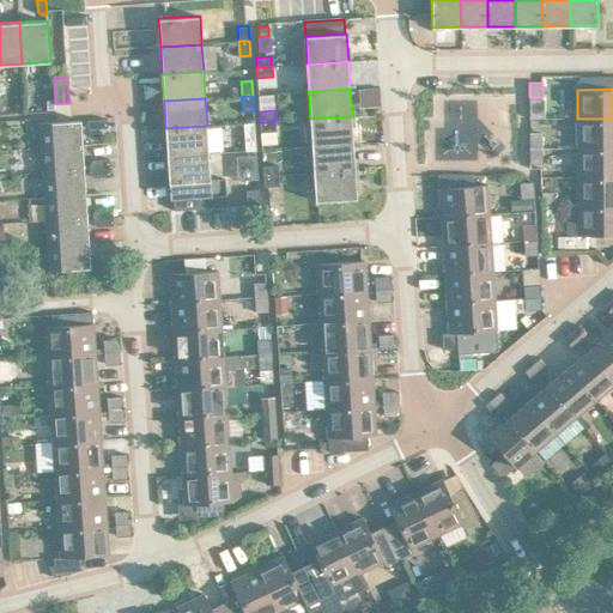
[(310,119),(313,146),(353,144),(352,116),(310,119)]
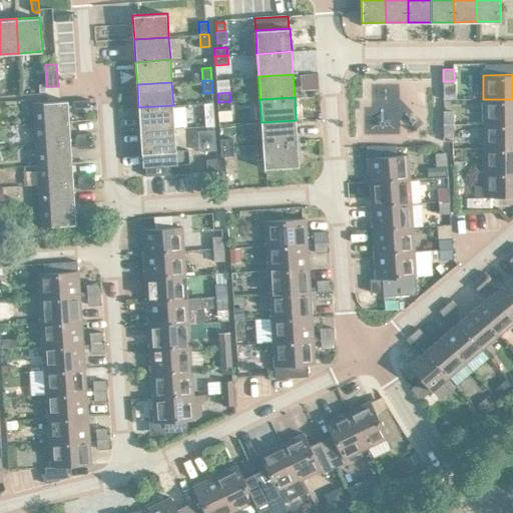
[(90,106),(89,99),(73,100),(73,104),(76,107),(90,106)]
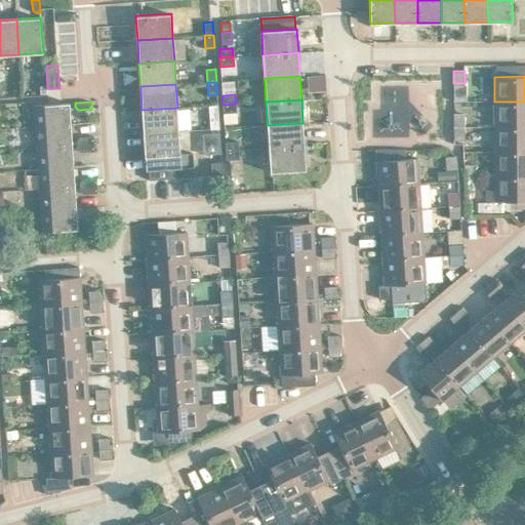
[(524,102),(494,102),(495,126),(524,126),(524,102)]
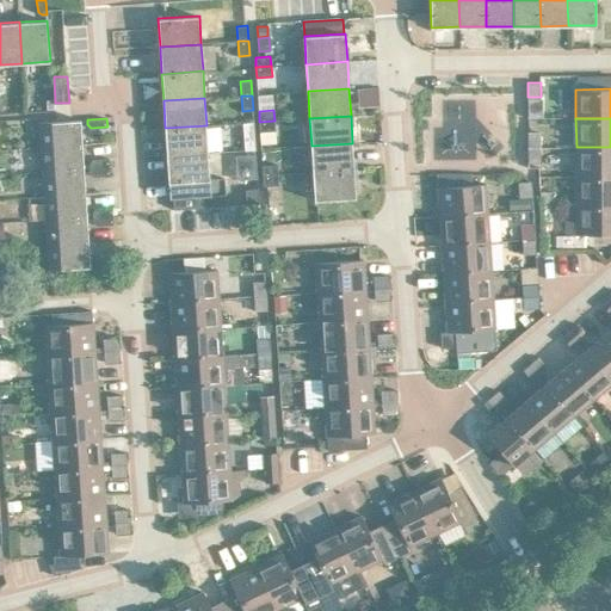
[(39,122),(42,147),(82,144),(81,119),(39,122)]
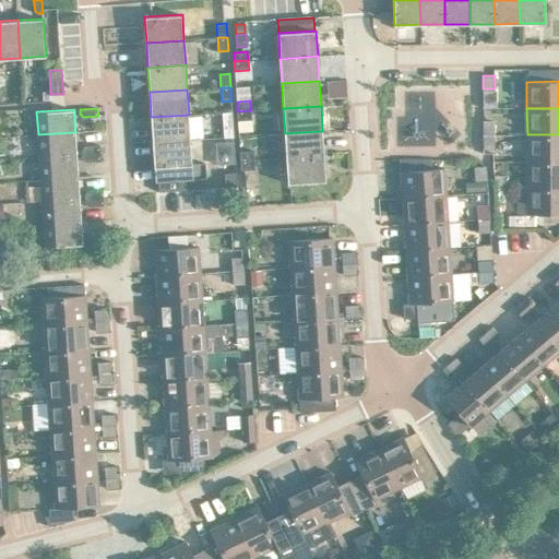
[(251,110),(237,111),(238,120),(252,120),(251,110)]
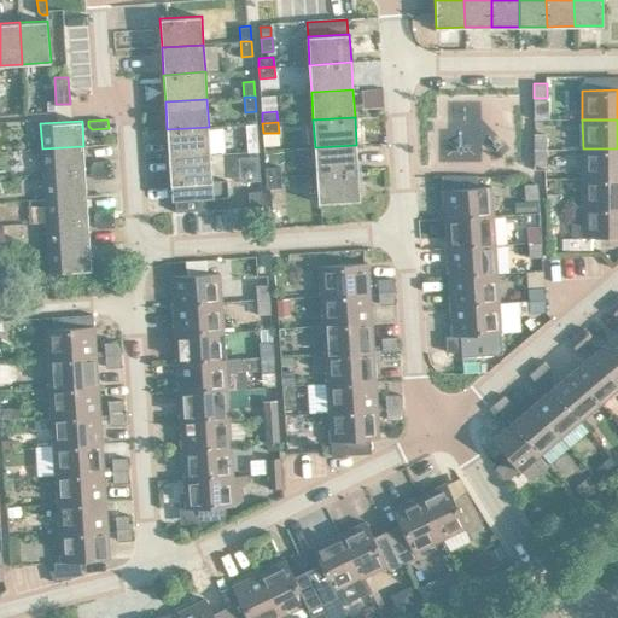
[(167,129),(169,157),(210,155),(209,127),(167,129)]
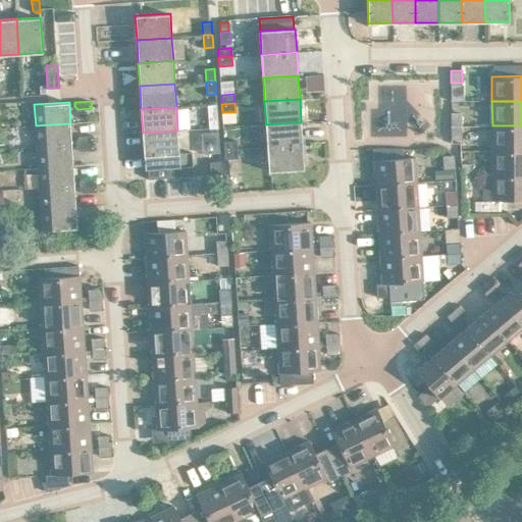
[(208,115),(209,128),(218,127),(217,114),(208,115)]
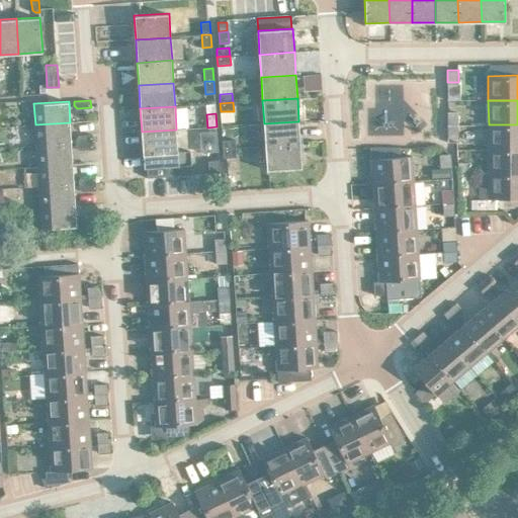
[(447,113),(447,125),(458,125),(458,113),(447,113)]
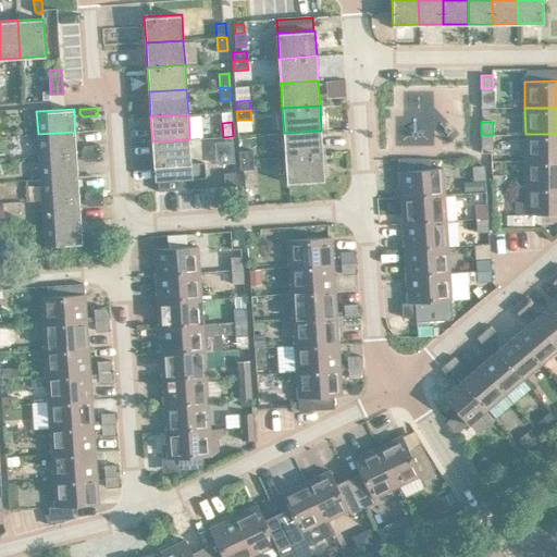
[(284,133),(285,158),(323,155),(321,131),(284,133)]
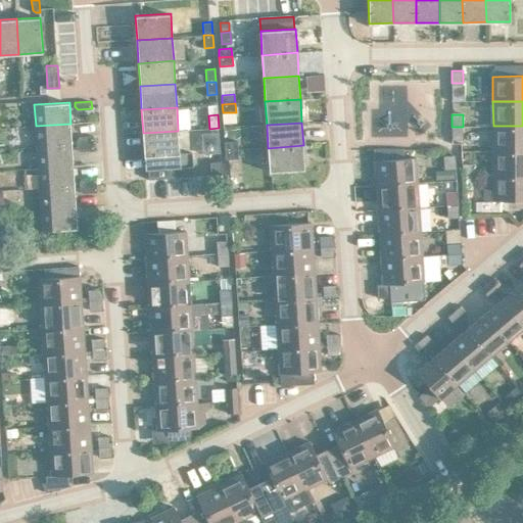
[(36,126),(37,146),(73,144),(70,124),(36,126)]
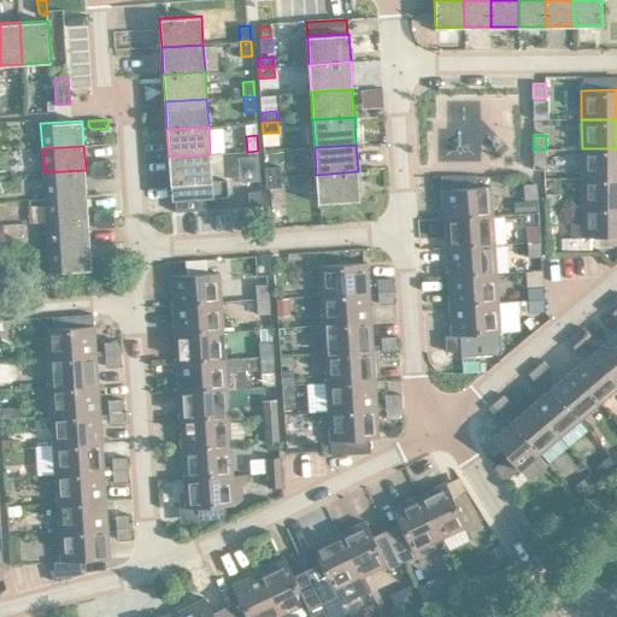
[(616,148),(582,148),(582,178),(616,177),(616,148)]
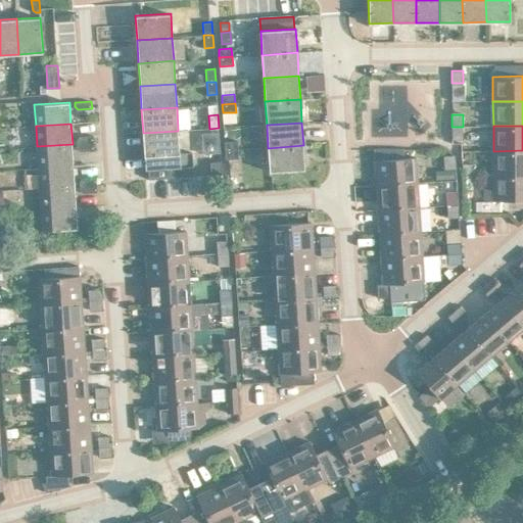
[(463,127),(452,127),(453,139),(463,139),(463,127)]
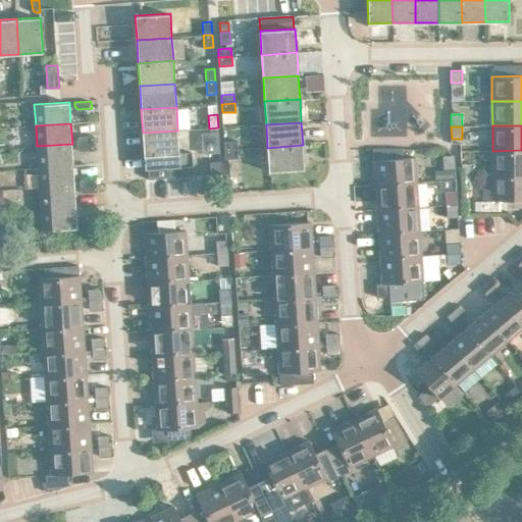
[(177,131),(143,133),(144,156),(145,156),(146,168),(193,165),(192,153),(179,154),(177,131)]
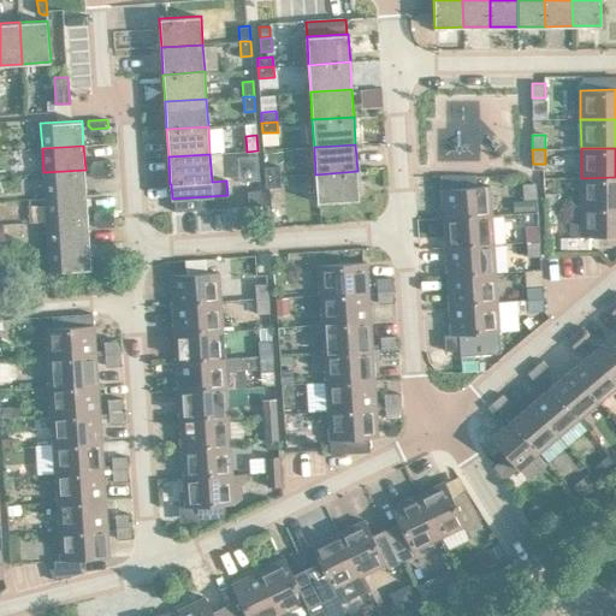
[(260,179),(259,157),(237,158),(240,182),(260,179)]
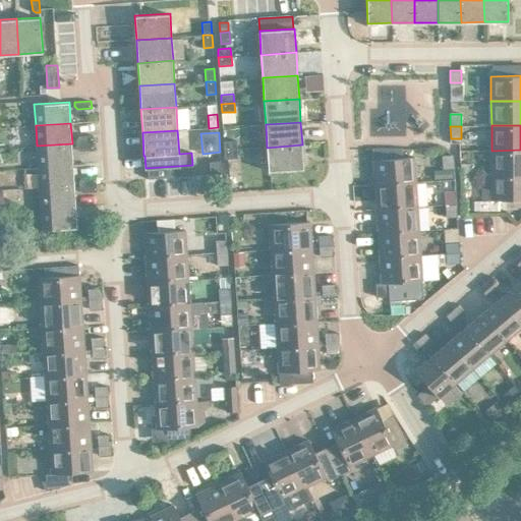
[(76,139),(76,143),(94,142),(94,135),(78,136),(76,139)]
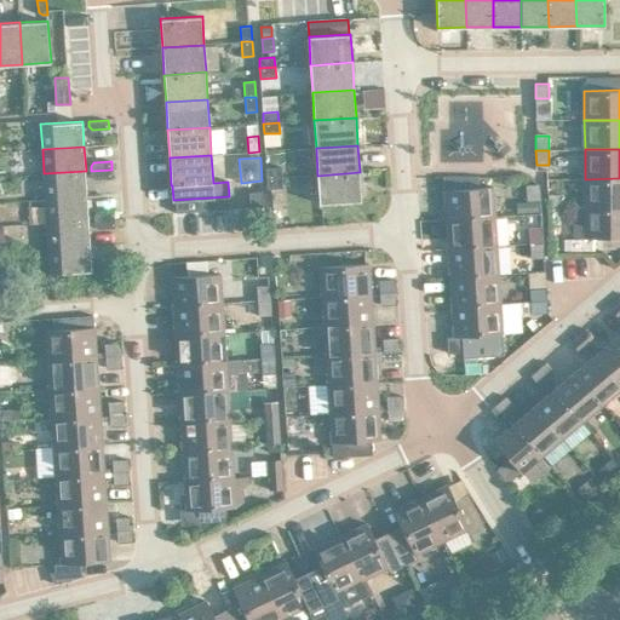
[(267,168),(267,178),(282,177),(281,167),(267,168)]
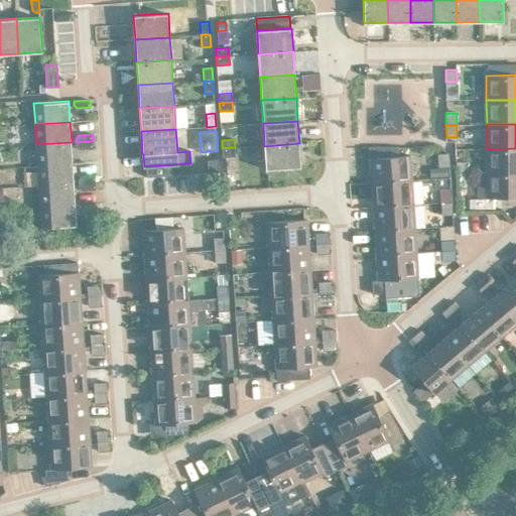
[(93,141),(76,142),(77,146),(79,149),(94,148),(93,141)]
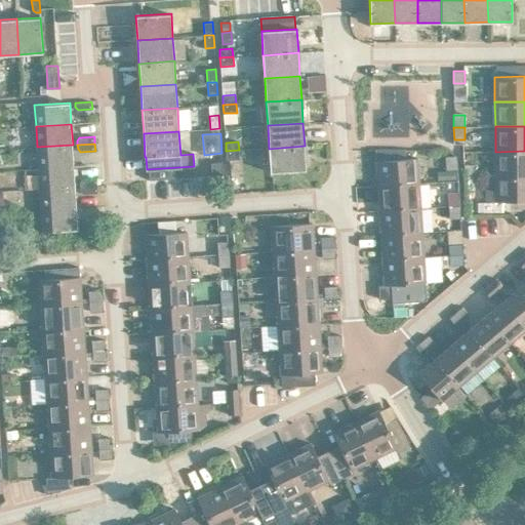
[(37,147),(38,168),(74,166),(73,145),(37,147)]
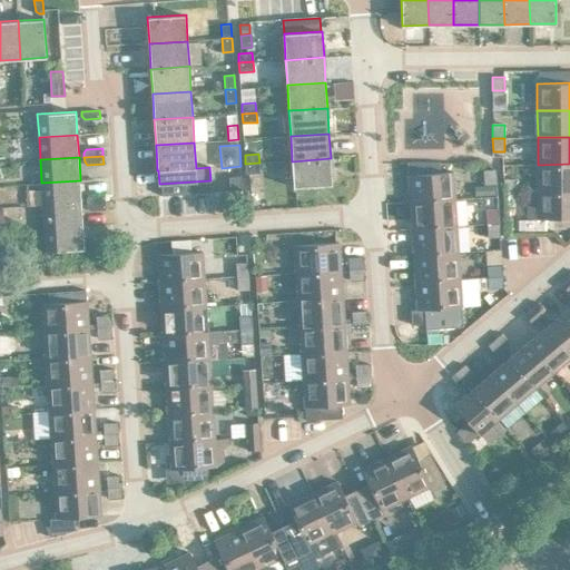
[(331,158),(292,161),(294,187),(332,185),(331,158)]
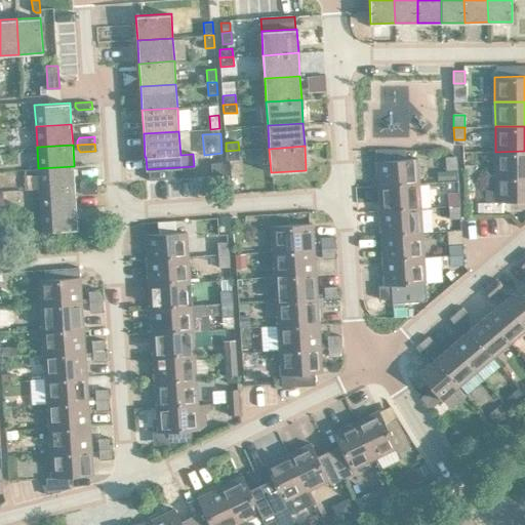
[(239,150),(226,151),(227,160),(240,159),(239,150)]
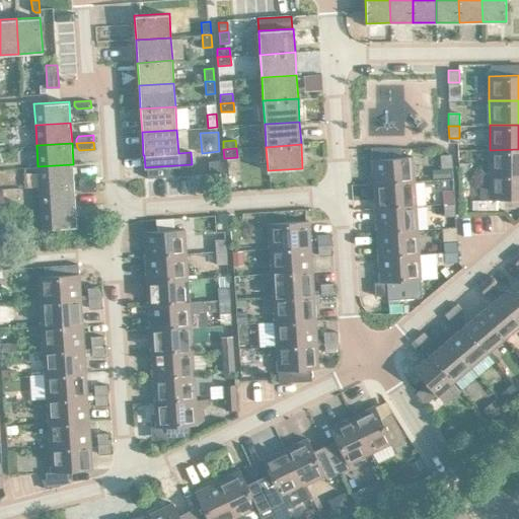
[(518,149),(490,150),(490,173),(518,173),(518,149)]
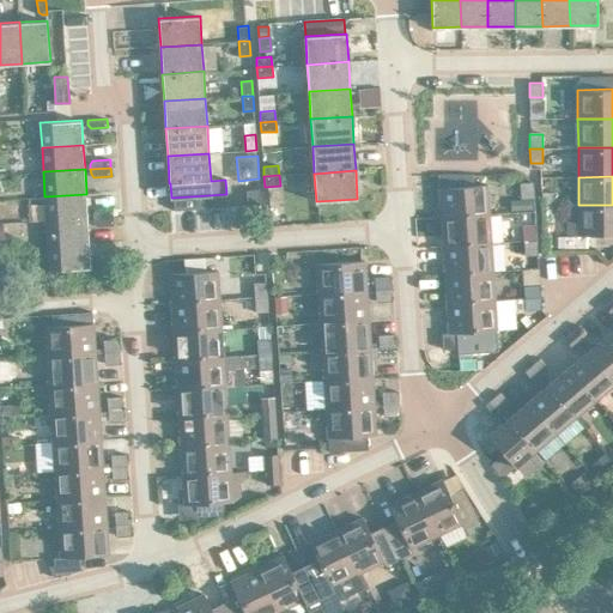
[(521,183),(522,199),(534,198),(533,183),(521,183)]
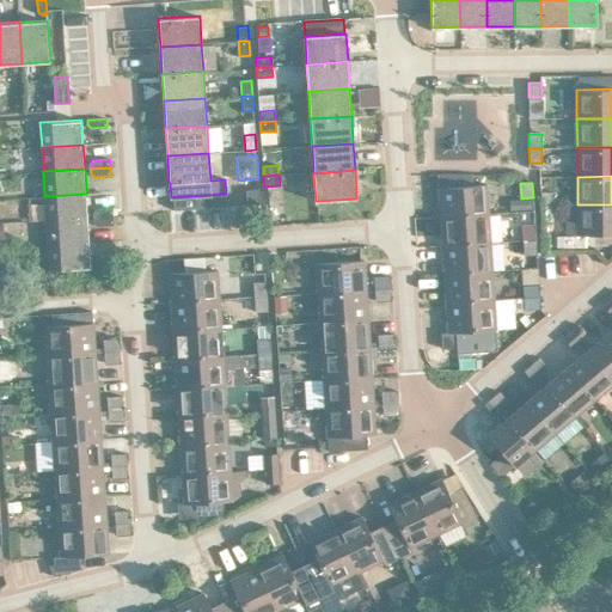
[(439,188),(440,216),(489,214),(487,184),(439,188)]
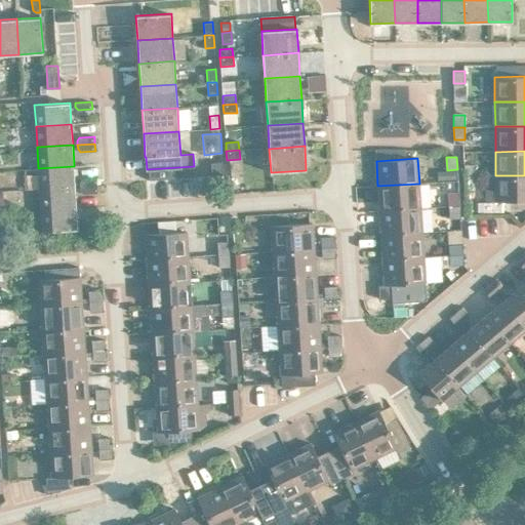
[(223,175),(221,162),(211,163),(212,175),(223,175)]
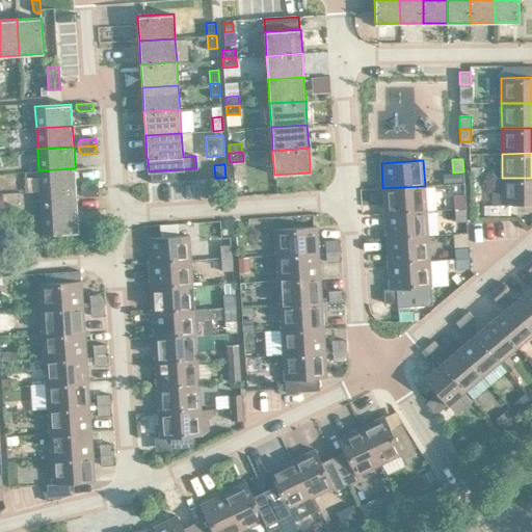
[(471,167),(472,180),(482,180),(481,167),(471,167)]
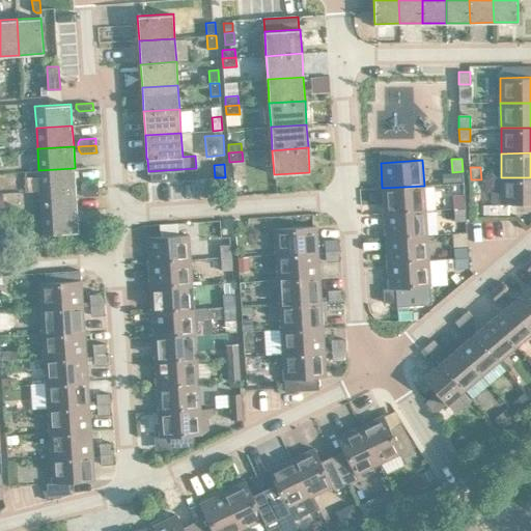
[(38,170),(40,191),(76,189),(75,168),(38,170)]
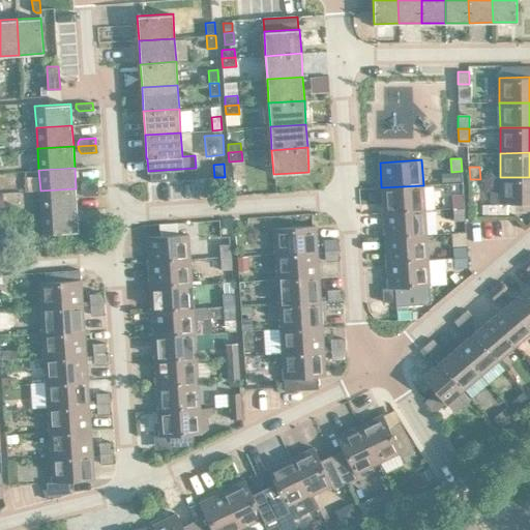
[(461,172),(442,172),(442,181),(461,181),(461,172)]
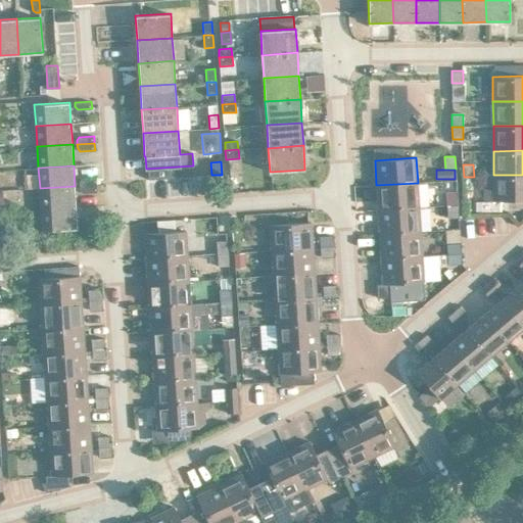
[(522,175),(493,175),(493,200),(522,199),(522,175)]
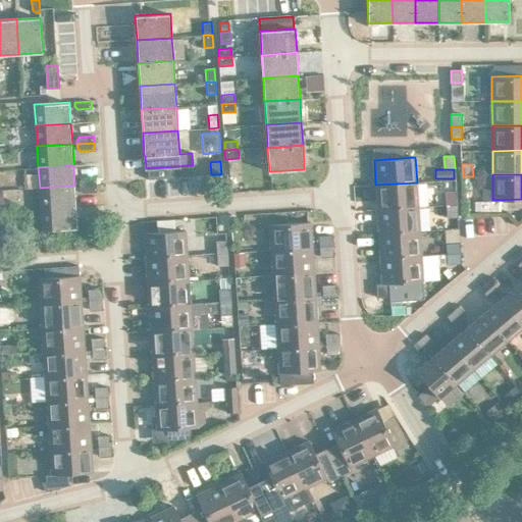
[(473,176),(463,176),(464,189),(474,189),(473,176)]
